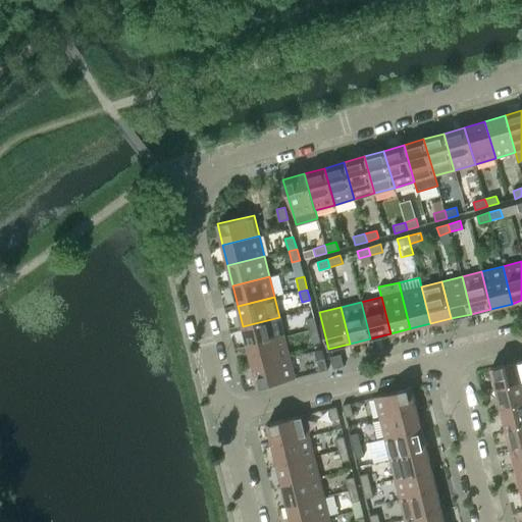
[(279,317),(243,326),(248,346),(284,336),(279,317)]
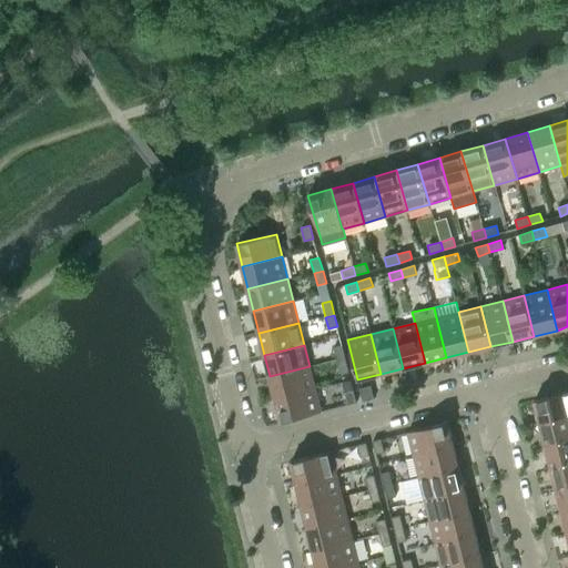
[(333,347),(336,361),(345,358),(342,345),(333,347)]
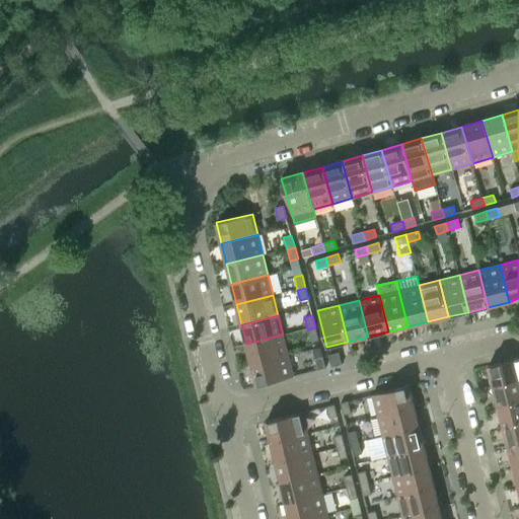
[(315,327),(307,329),(310,341),(318,339),(315,327)]
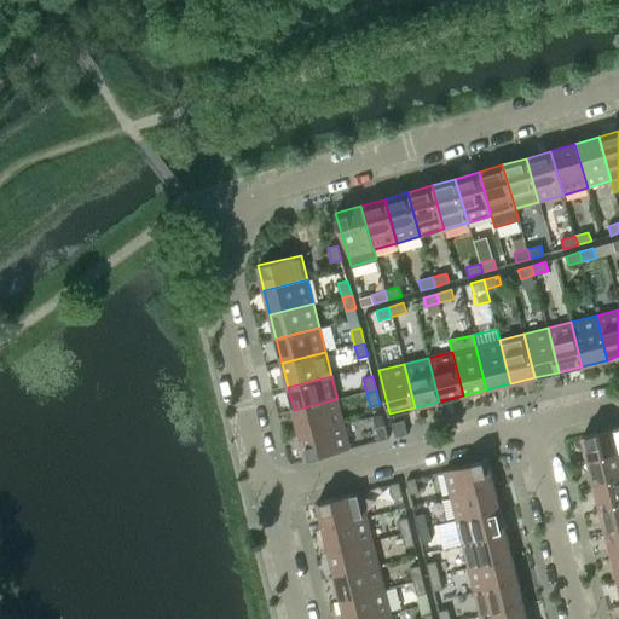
[(337,399),(294,410),(300,434),(343,423),(337,399)]
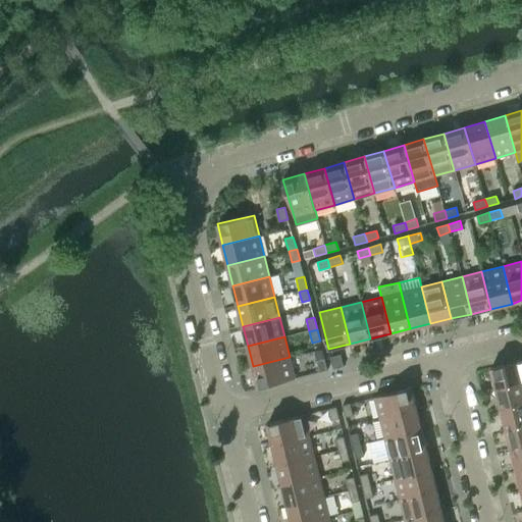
[(341,355),(330,357),(333,369),(344,366),(341,355)]
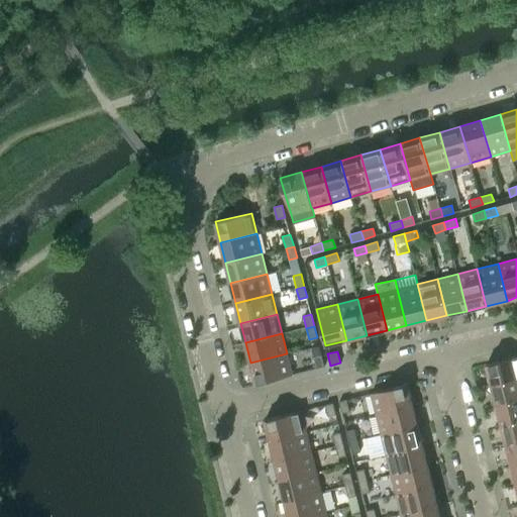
[(287,353),(250,363),(255,384),(292,375),(287,353)]
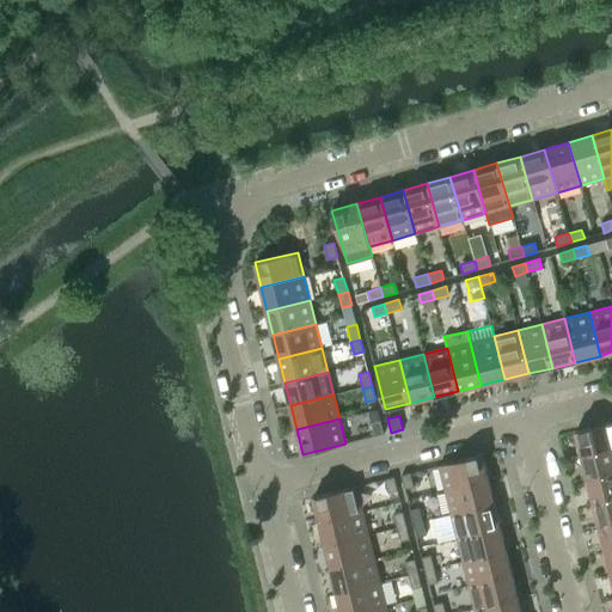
[(380,421),(371,423),(374,436),(384,434),(380,421)]
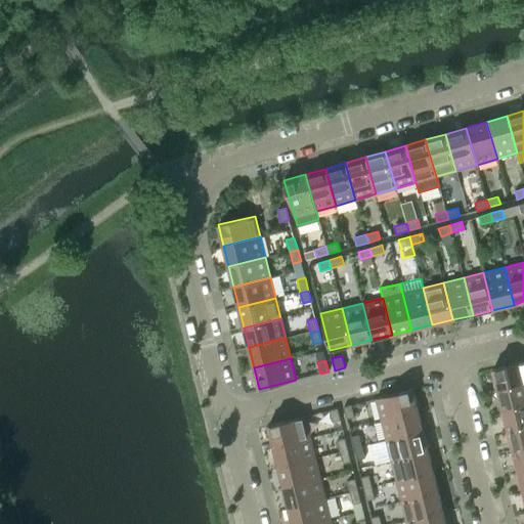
[(523,361),(492,369),(497,391),(523,384),(523,361)]
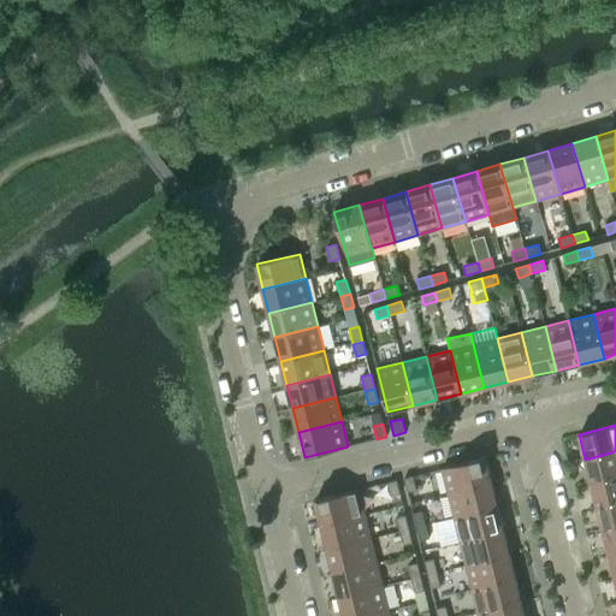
[(615,451),(585,460),(591,484),(615,477),(615,451)]
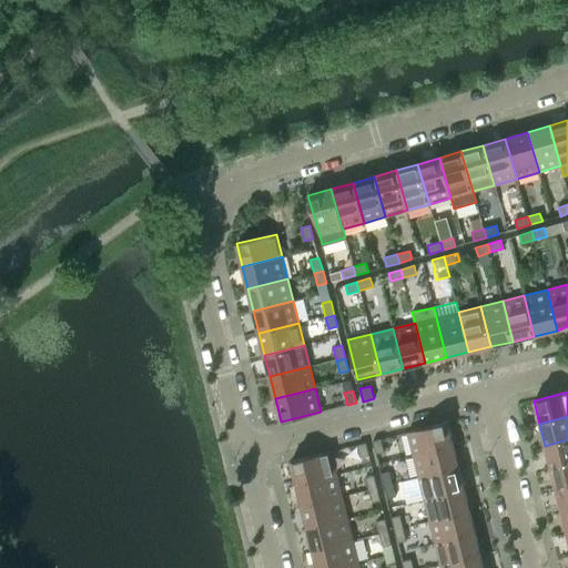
[(447,422),(407,432),(413,455),(454,445),(447,422)]
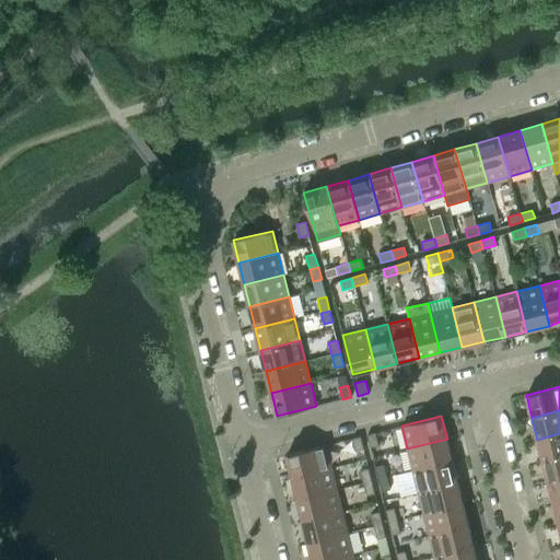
[(375,433),(368,434),(370,447),(378,445),(375,433)]
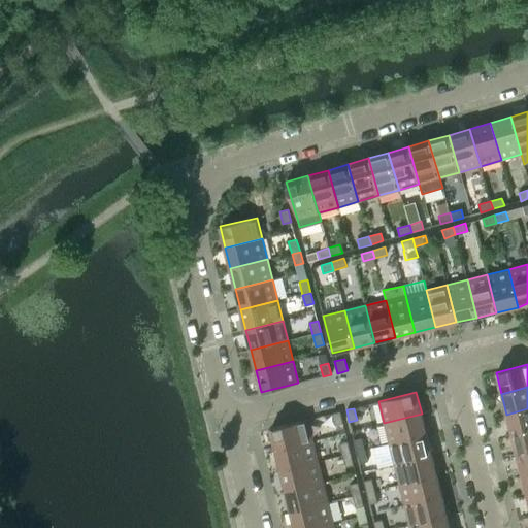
[(527,408),(506,415),(512,435),(527,430),(527,408)]
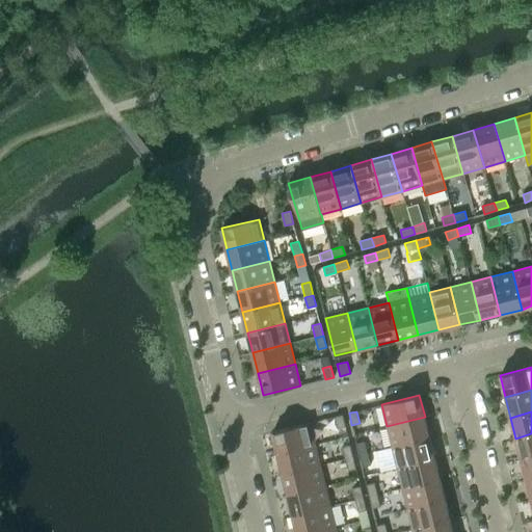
[(343,415),(335,417),(338,428),(346,427),(343,415)]
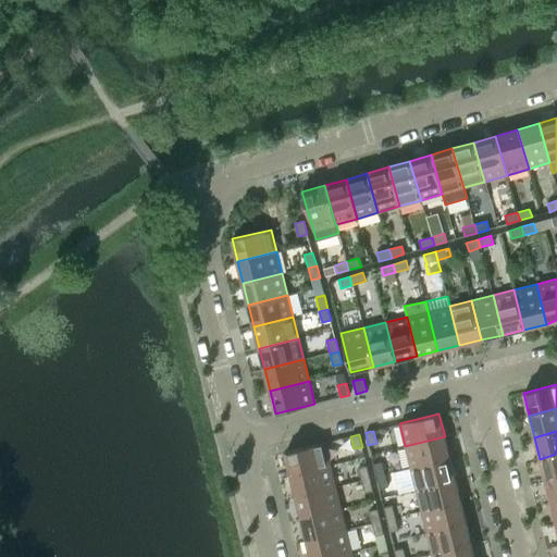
[(445,436),(405,446),(410,468),(450,458),(445,436)]
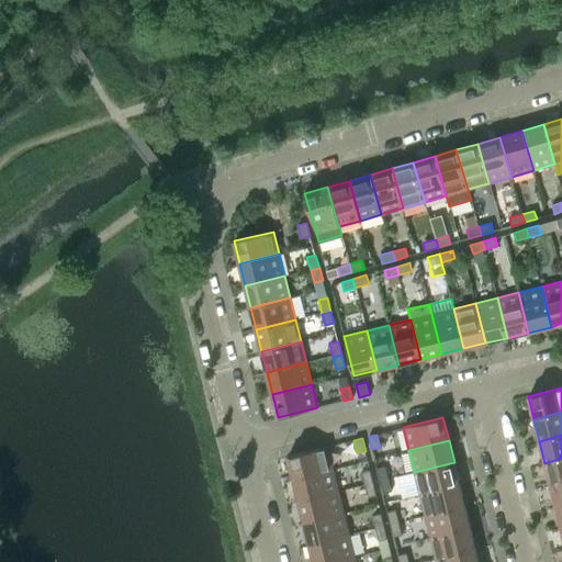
[(327,447),(288,457),(293,480),(333,470),(327,447)]
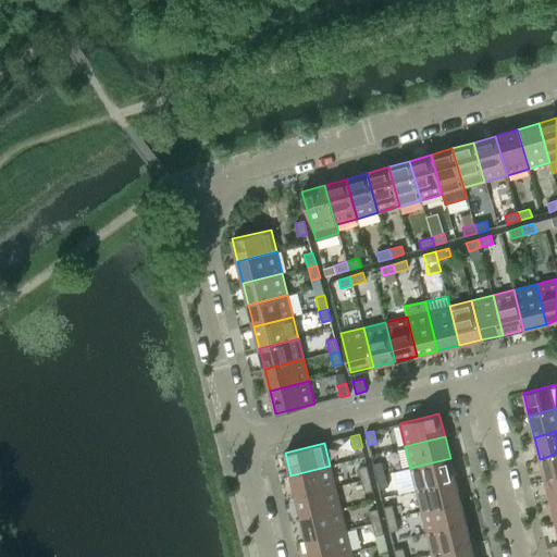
[(556,454),(540,459),(545,480),(556,477),(556,454)]
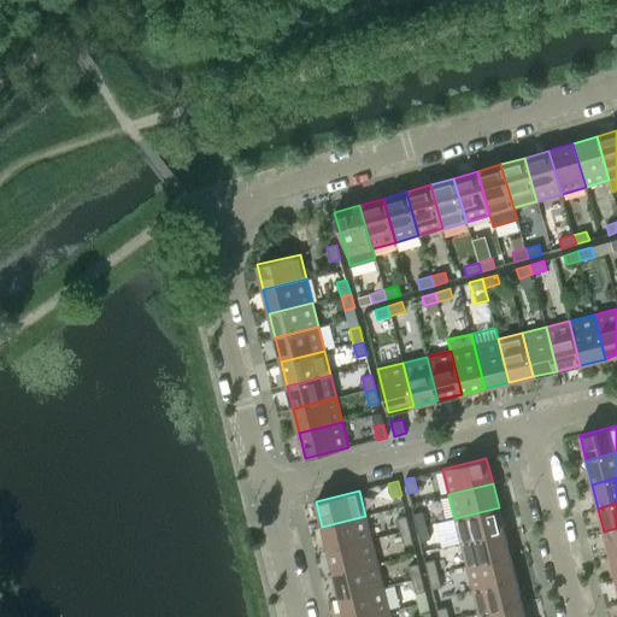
[(454,518),(436,523),(442,547),(460,542),(505,532),(499,507),(454,518)]
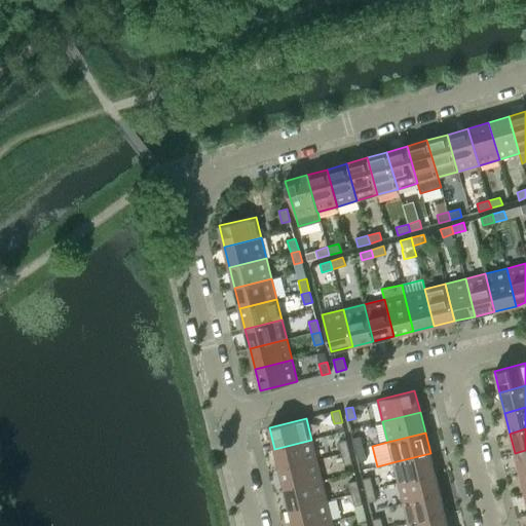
[(361,437),(352,439),(355,450),(363,448),(361,437)]
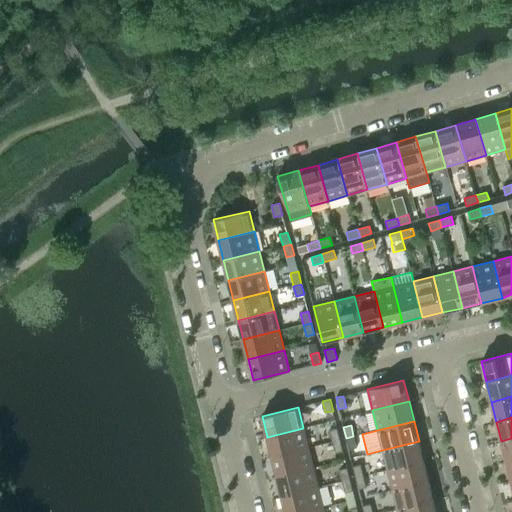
[(303,428),(267,437),(272,457),(308,448),(303,428)]
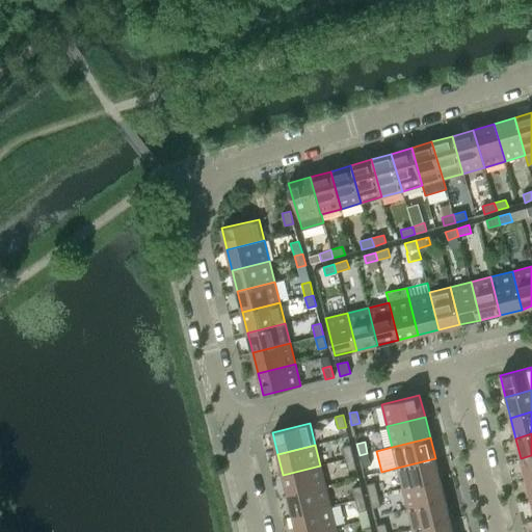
[(342,447),(345,458),(353,456),(350,445),(342,447)]
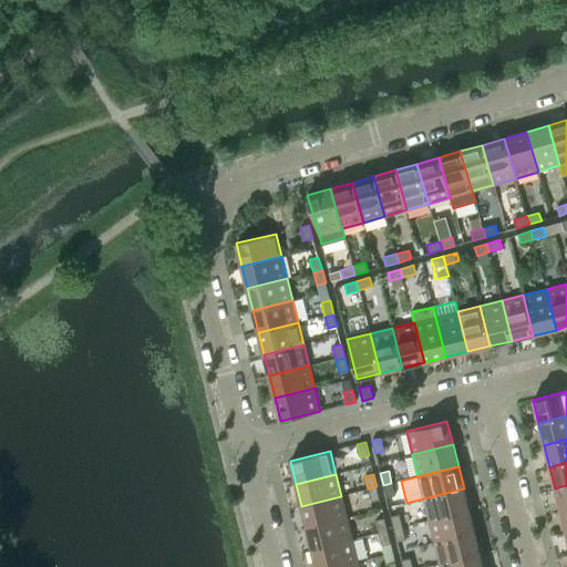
[(391,483),(383,485),(387,498),(394,496),(391,483)]
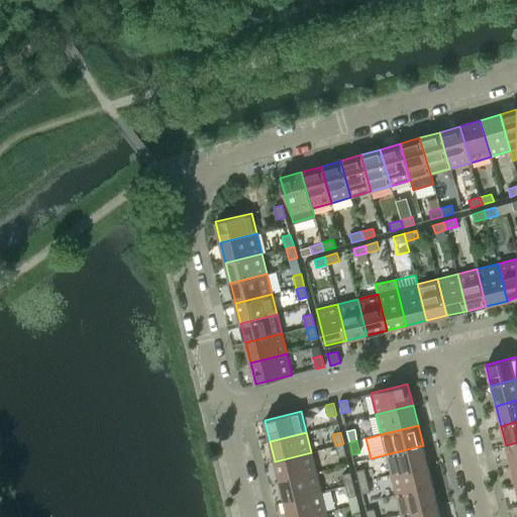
[(516,442),(506,445),(511,466),(516,463),(516,442)]
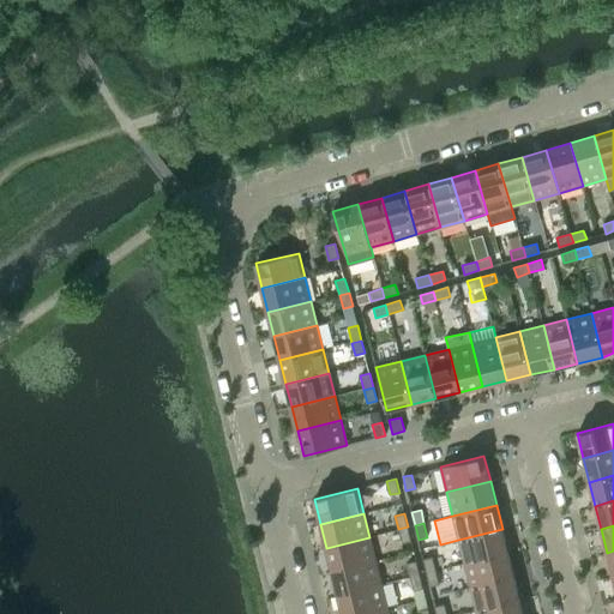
[(408,527),(398,529),(402,543),(411,541),(408,527)]
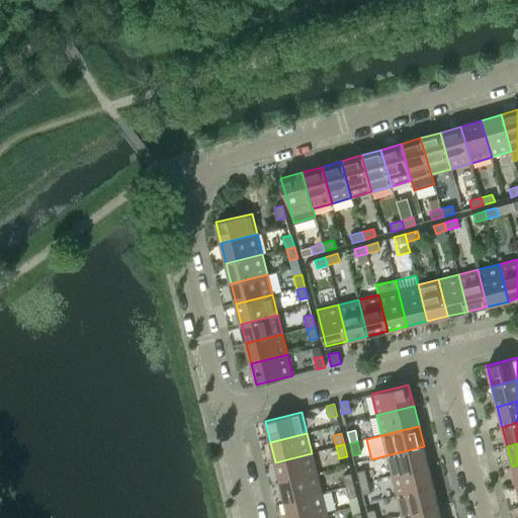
[(424,446),(386,455),(392,476),(428,466),(424,446)]
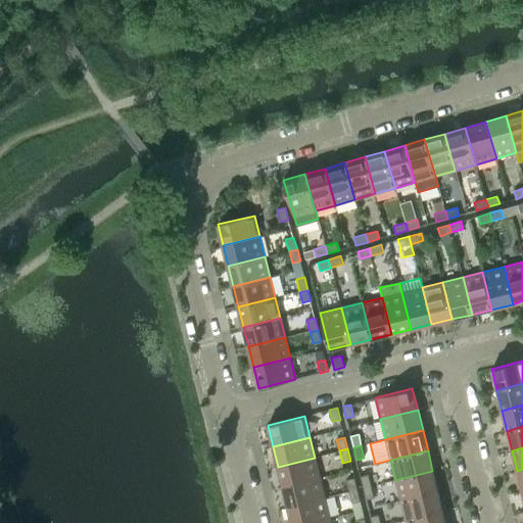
[(315,458),(278,467),(283,486),(320,477),(315,458)]
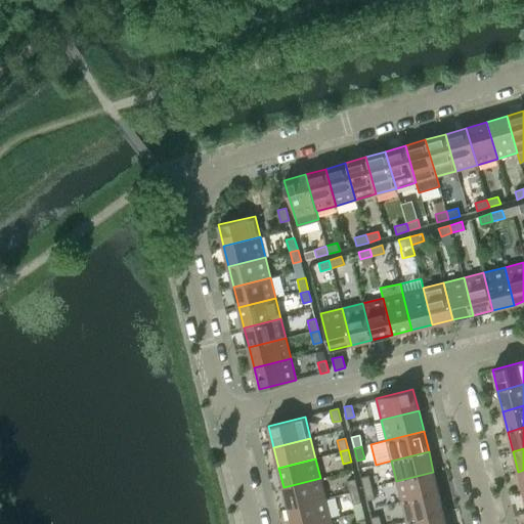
[(433,472),(396,481),(401,501),(438,492),(433,472)]
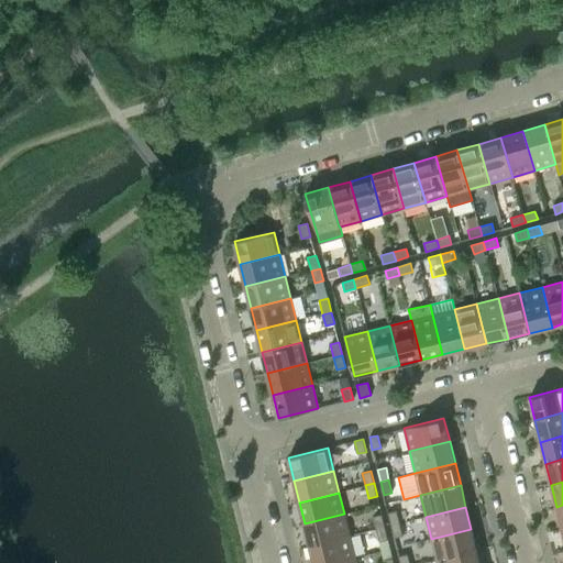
[(396,510),(388,512),(390,525),(399,523),(396,510)]
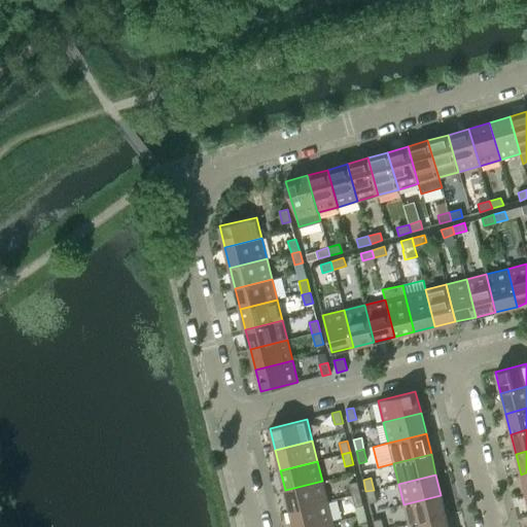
[(322,481),(285,490),(290,511),(327,501),(322,481)]
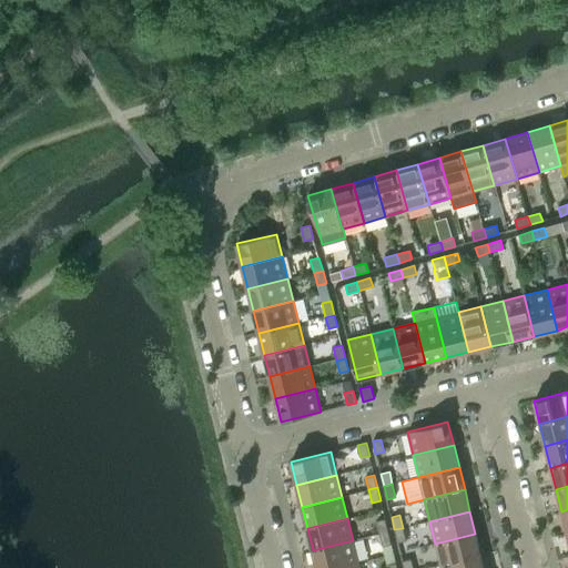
[(376,521),(379,534),(388,531),(385,519),(376,521)]
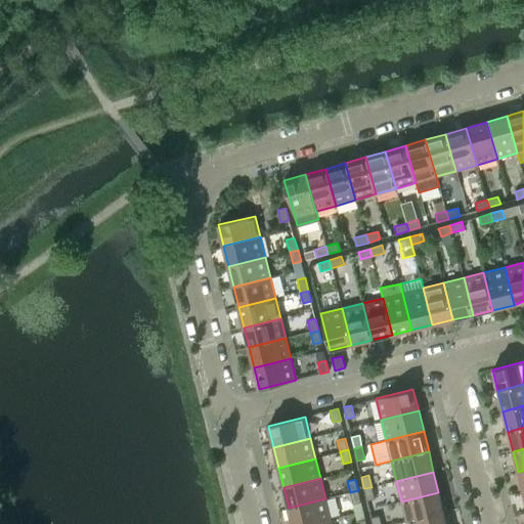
[(372,487),(363,488),(366,500),(375,498),(372,487)]
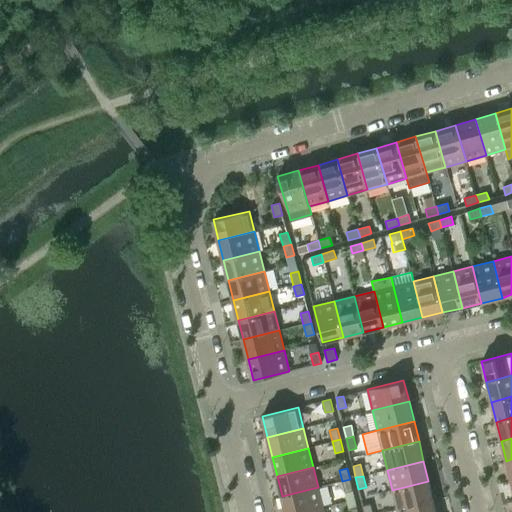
[(350,479),(342,481),(345,493),(353,491),(350,479)]
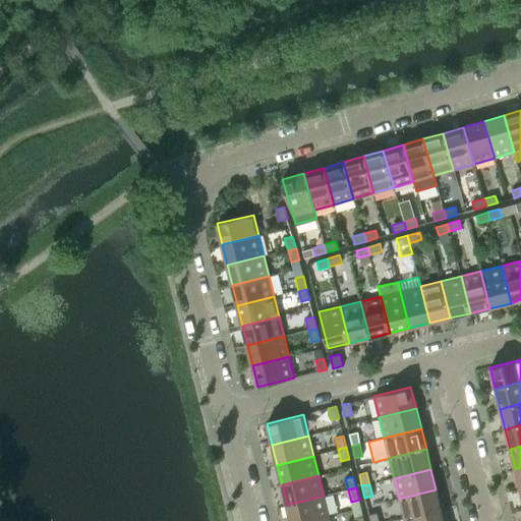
[(436,489),(399,499),(404,519),(441,510),(436,489)]
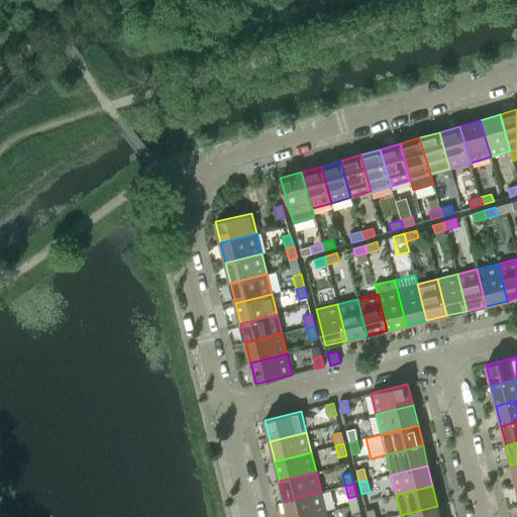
[(321,492),(285,501),(288,516),(306,516),(326,512),(321,492)]
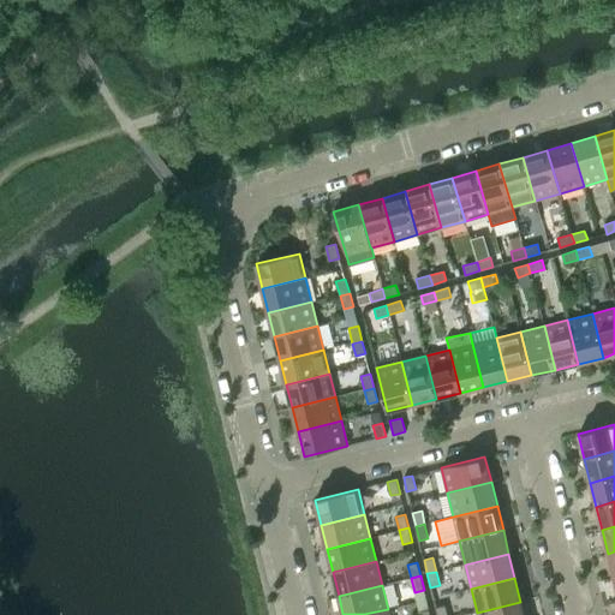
[(524,614),(520,602),(477,613),(477,614),(524,614)]
